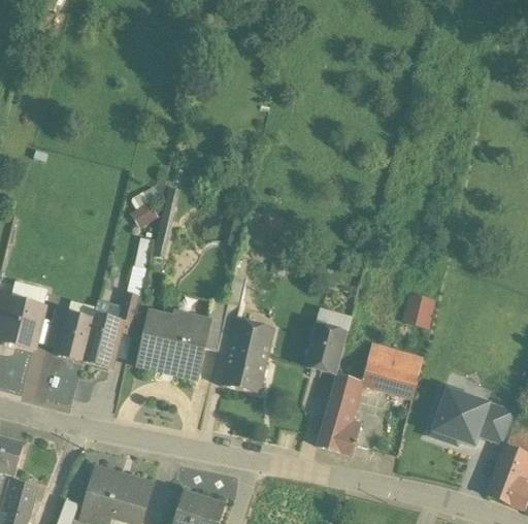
[(146,203),(130,211),(138,227),(154,218),(146,203)]
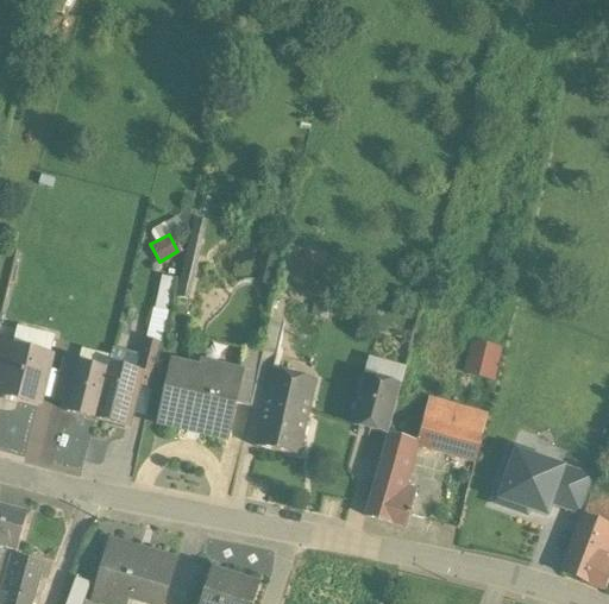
[(262,350),(250,404),(265,408),(272,371),(274,372),(284,322),(268,319),(262,350)]
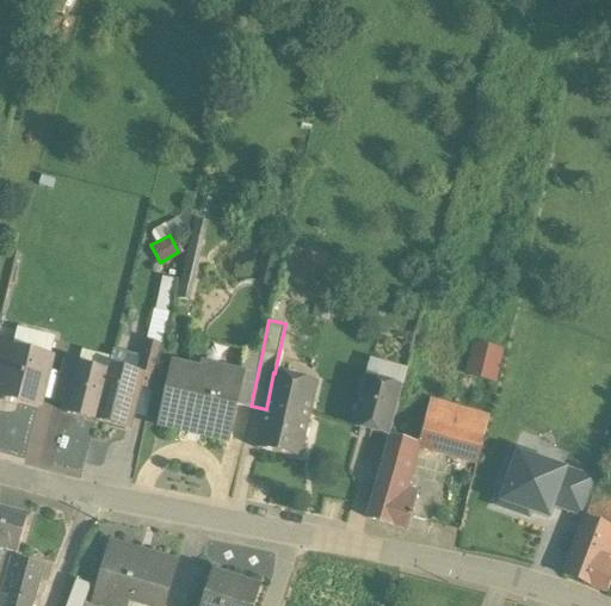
[(161,345),(144,340),(137,372),(140,373),(136,383),(153,387),(161,345)]
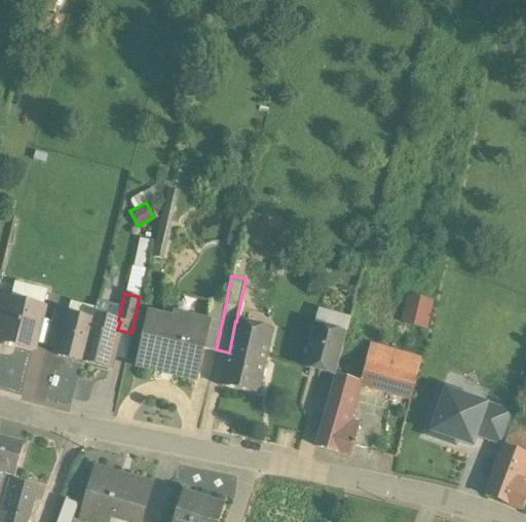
[(425,324),(429,298),(413,295),(405,294),(400,320),(425,324)]
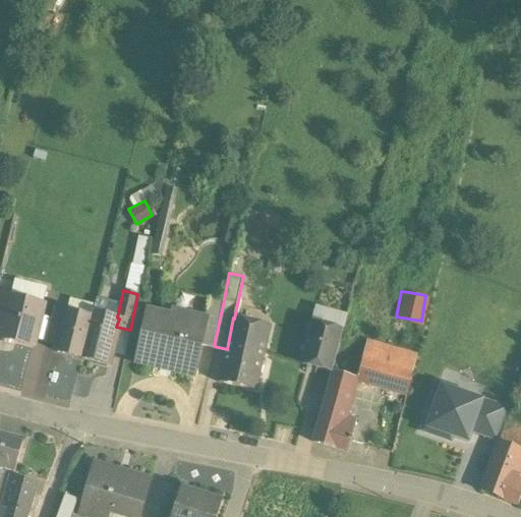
[(40,302),(8,295),(0,332),(0,336),(32,343),(40,302)]
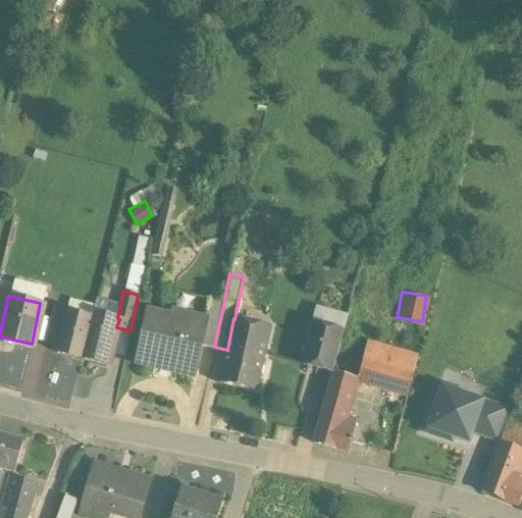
[(209,297),(204,317),(206,317),(200,344),(214,347),(224,300),(209,297)]
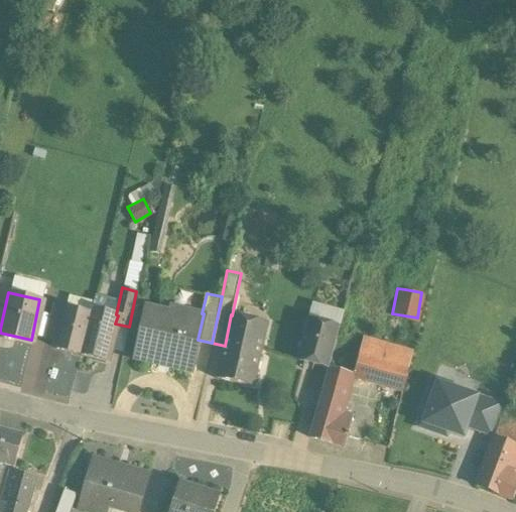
[(52,304),(44,336),(56,339),(57,340),(66,307),(52,304)]
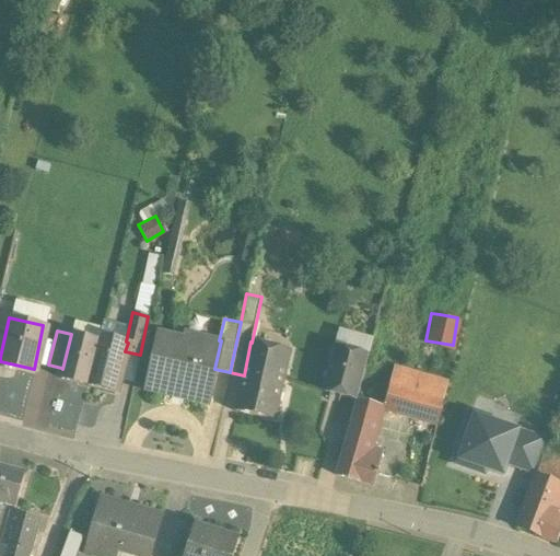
[(219,340),(186,333),(184,339),(159,334),(147,390),(207,403),(214,369),(221,340),(219,340)]
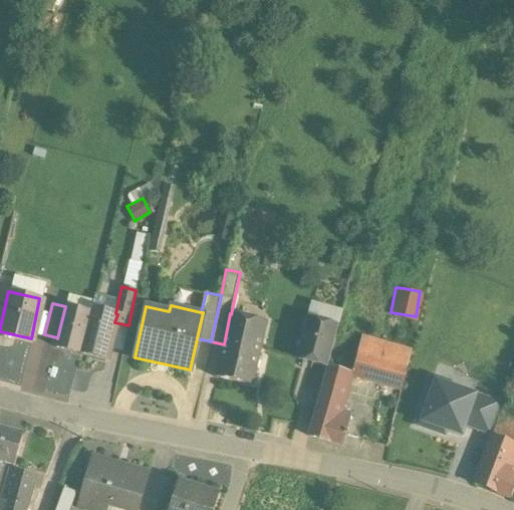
[(89,313),(65,306),(57,338),(56,337),(55,344),(80,351),(89,313)]
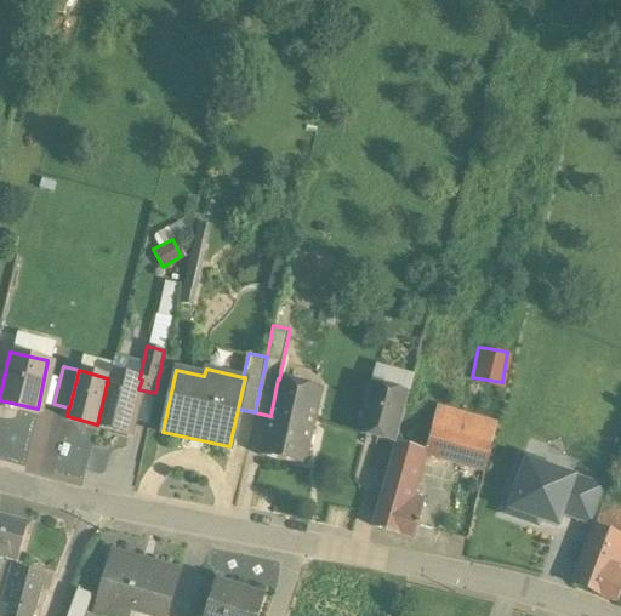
[(140,378),(110,371),(108,378),(97,425),(129,433),(138,389),(142,380),(140,378)]
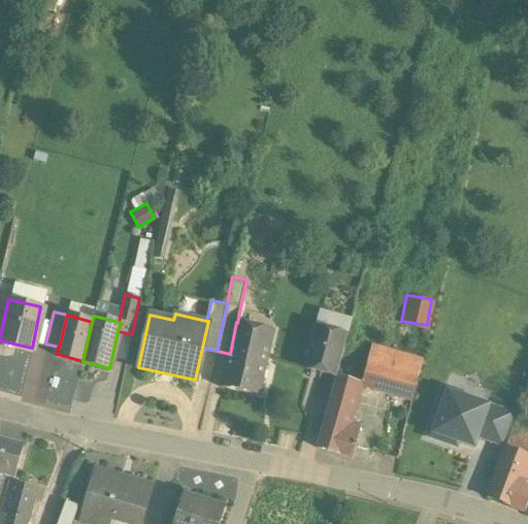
[(253,329),(237,326),(238,323),(237,323),(236,322),(230,354),(223,387),(259,394),(272,330),(253,326),(253,329)]
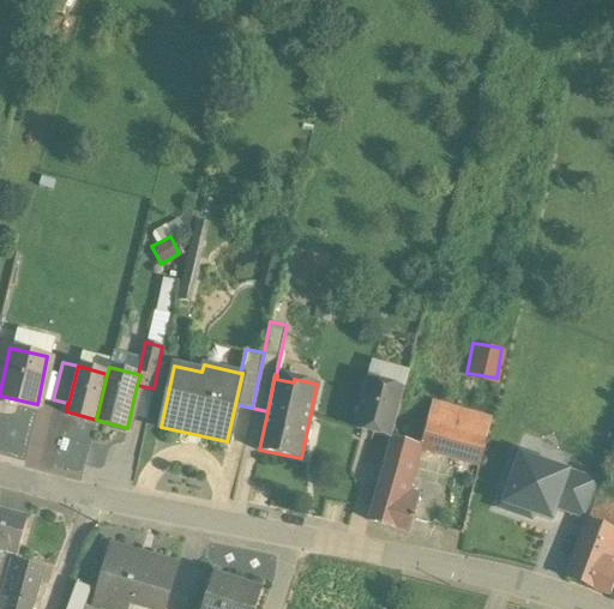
[(402,389),(366,379),(353,426),(390,435),(402,389)]
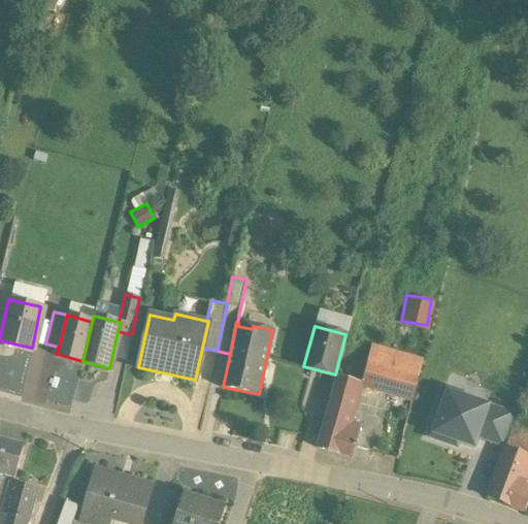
[(422,359),(372,344),(367,362),(418,378),(422,359)]
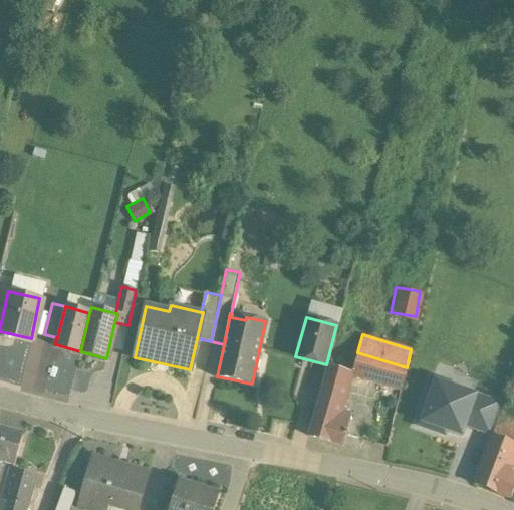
[(407,367),(357,352),(352,373),(389,385),(401,388),(407,367)]
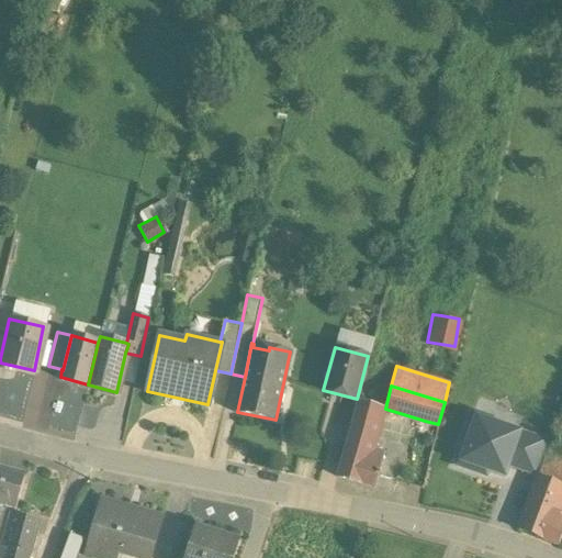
[(375,393),(362,390),(359,401),(381,408),(384,394),(375,392),(375,393)]
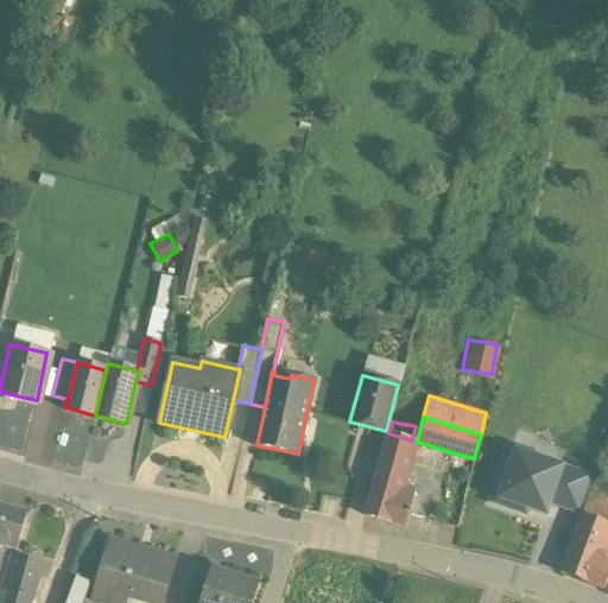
[(412,440),(388,433),(385,449),(407,455),(412,440)]
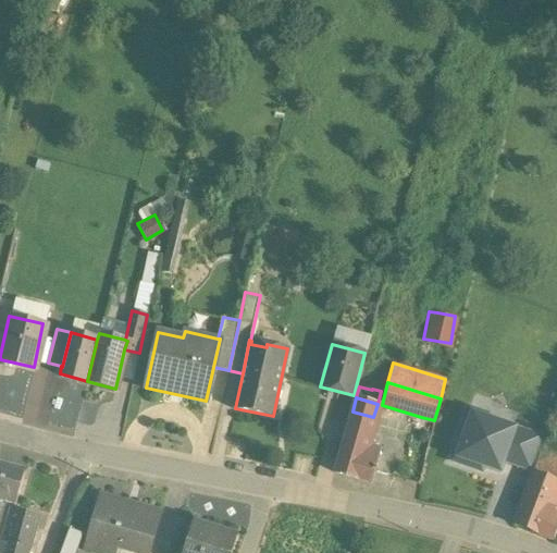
[(502,461),(514,425),(515,421),(470,406),(453,458),(469,464),(470,461),(498,469),(502,461)]
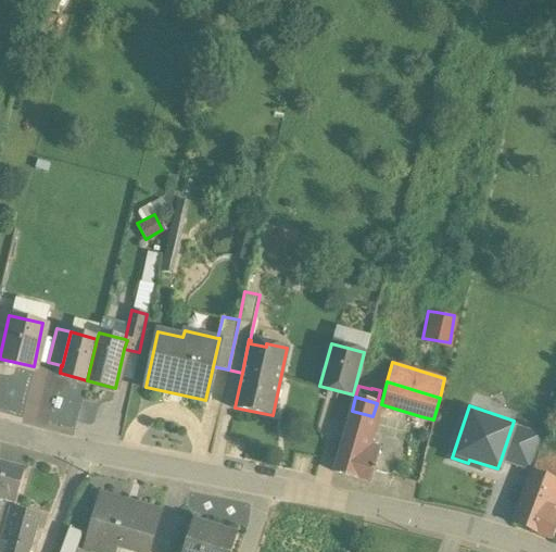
[(373,416),(352,411),(341,450),(362,456),(373,416)]
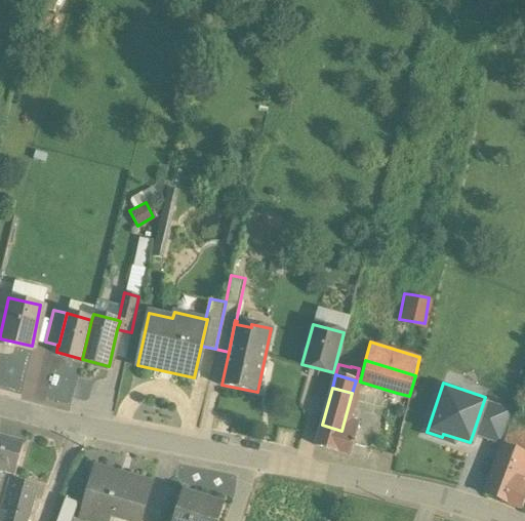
[(499,443),(512,409),(484,400),(473,434),(499,443)]
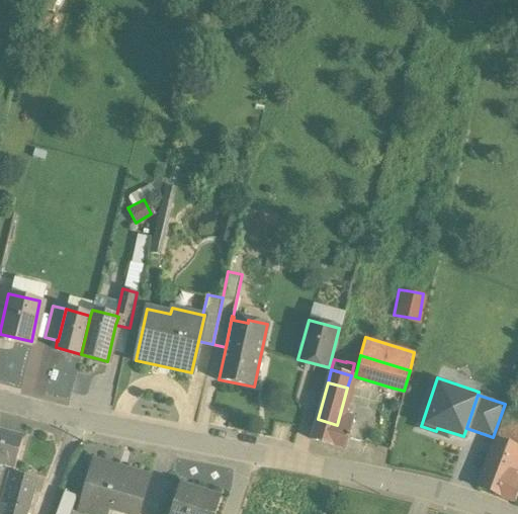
[(517,409),(506,405),(502,417),(517,423),(517,409)]
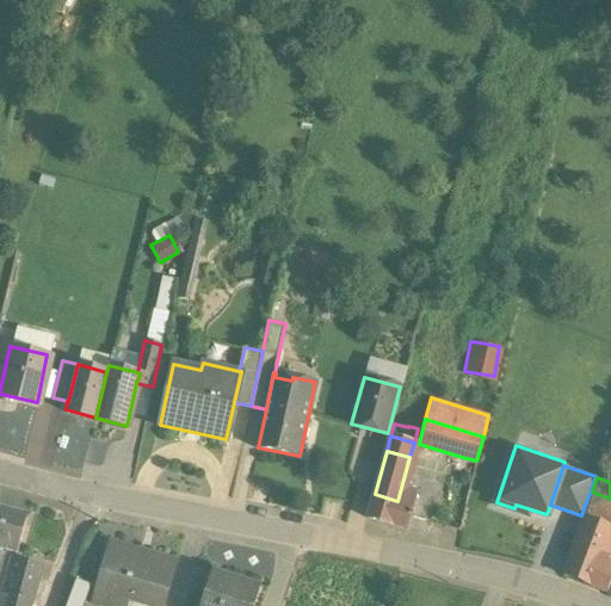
[(610,499),(592,492),(585,515),(610,525),(610,499)]
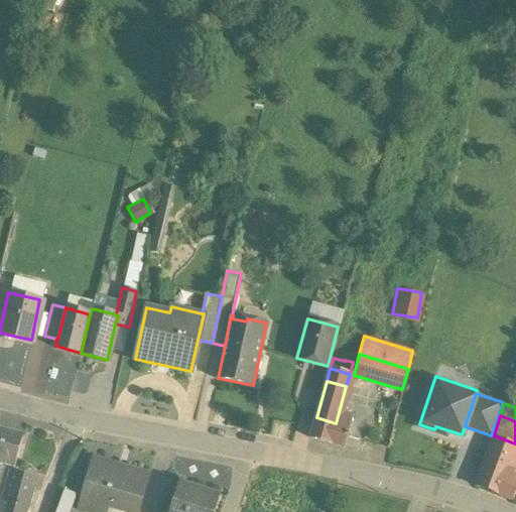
[(336,423),(316,417),(310,436),(358,450),(364,431),(336,423)]
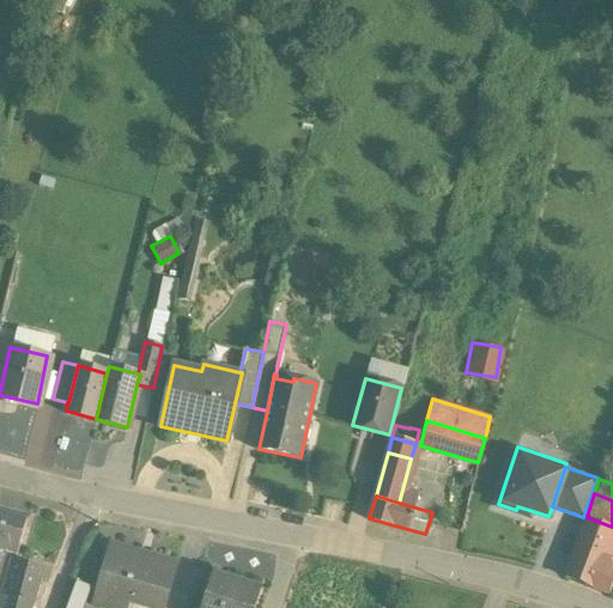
[(26,516),(0,509),(0,549),(17,554),(26,516)]
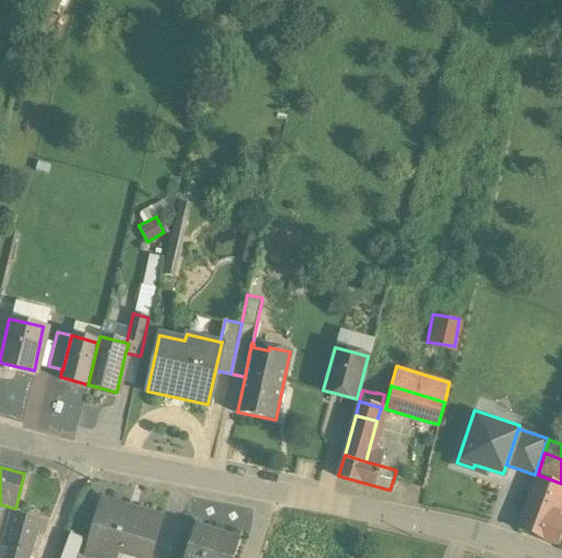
[(561,527),(561,528),(549,523),(561,487),(561,483),(538,475),(519,527),(561,545),(561,527)]
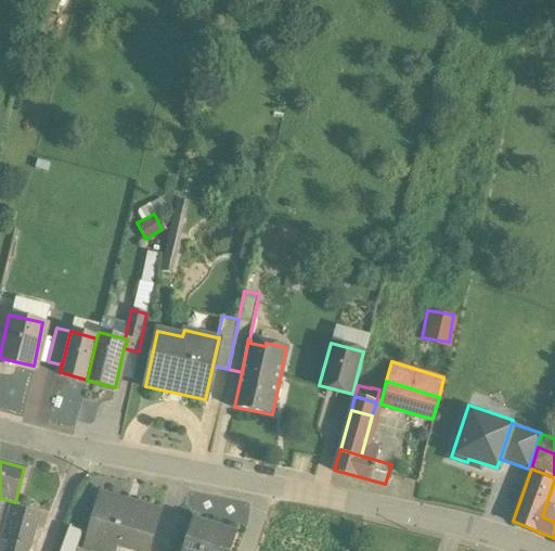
[(146,550),(158,512),(100,494),(84,546),(102,550),(114,550),(116,545),(138,550),(146,550)]
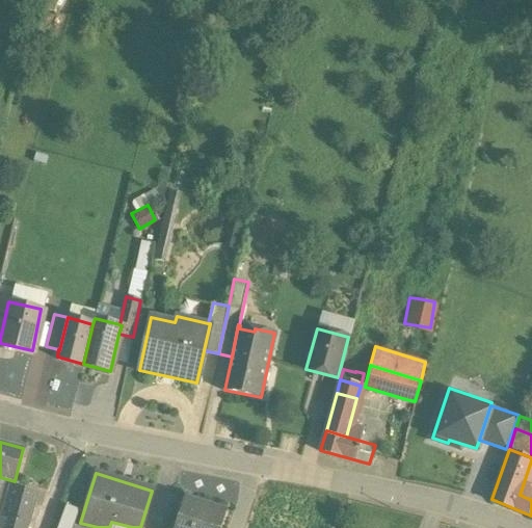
[(28,524),(37,492),(14,484),(15,481),(0,477),(0,516),(25,524),(28,524)]
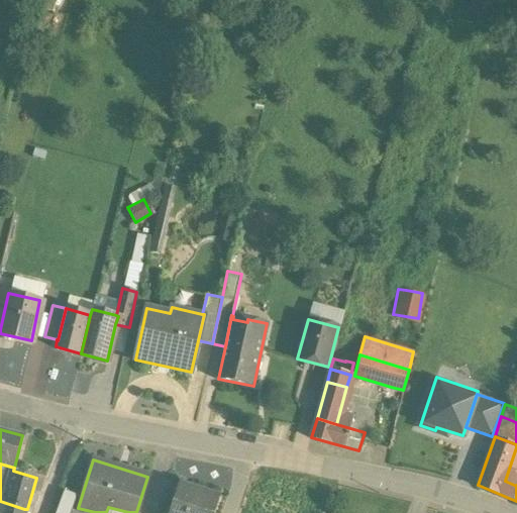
[(214,512),(219,497),(179,484),(170,512),(214,512)]
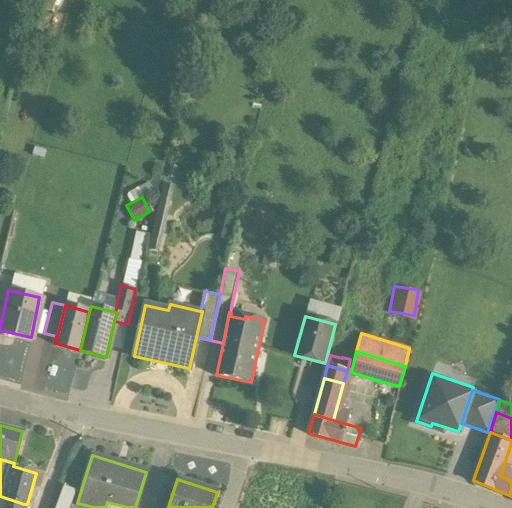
[(68,507),(75,489),(63,485),(54,507),(68,507)]
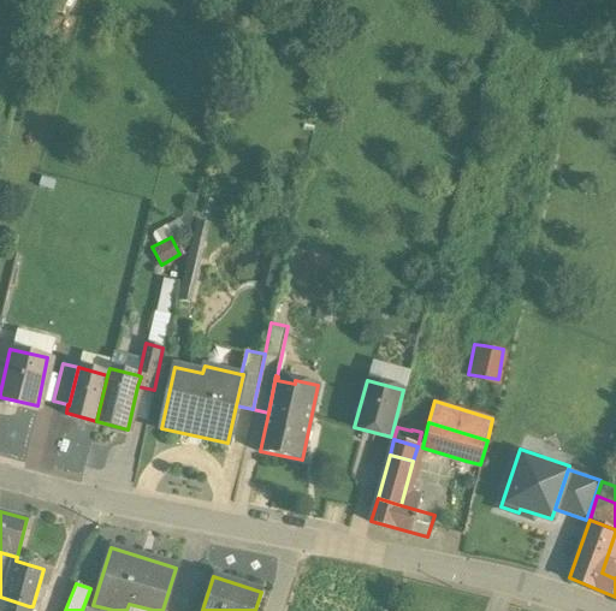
[(0,610),(28,610),(29,606),(0,597),(0,610)]
